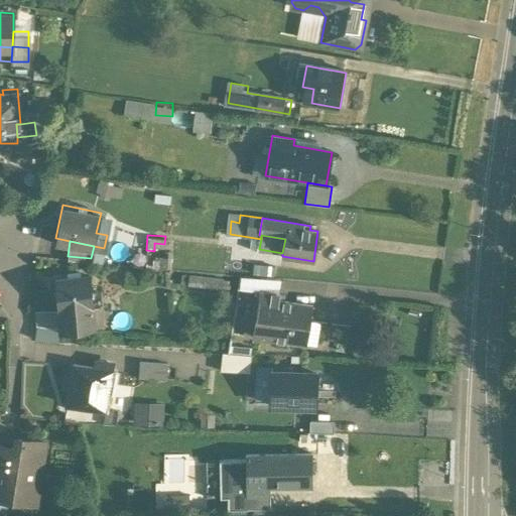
[(89,272),(55,275),(57,306),(92,303),(89,272)]
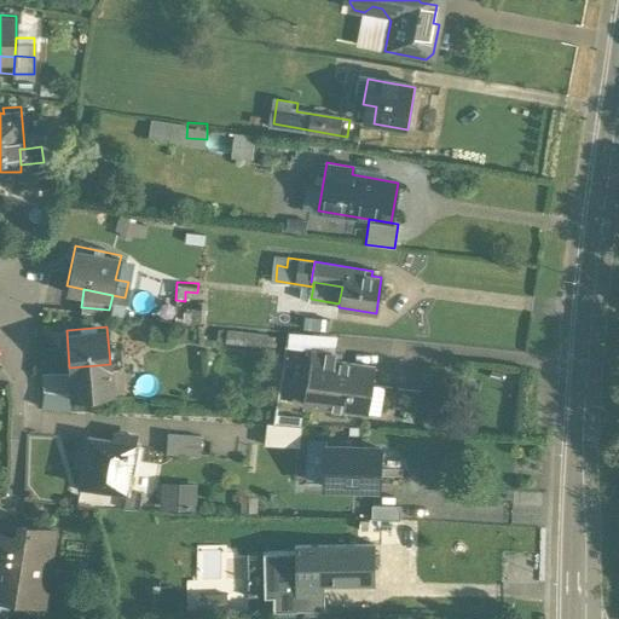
[(287,329),(284,345),(310,350),(342,354),(345,336),(287,329)]
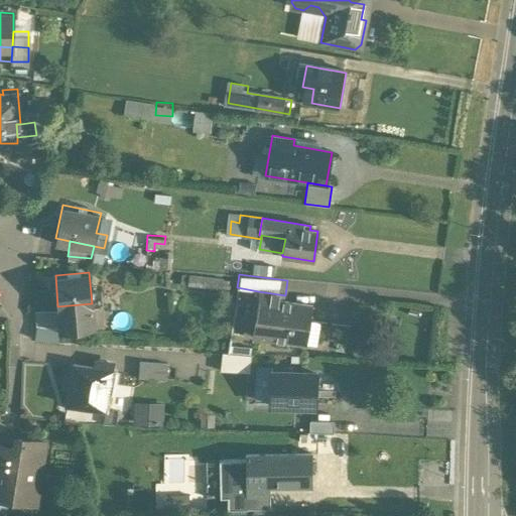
[(230,333),(251,336),(258,291),(237,287),(230,333)]
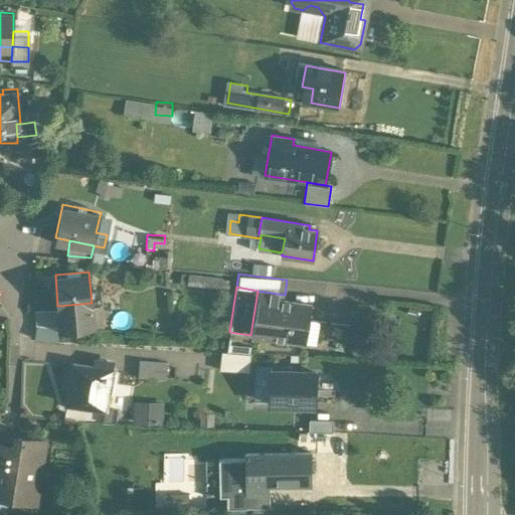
[(285,295),(258,291),(250,335),(306,344),(310,319),(312,305),(284,301),(285,295)]
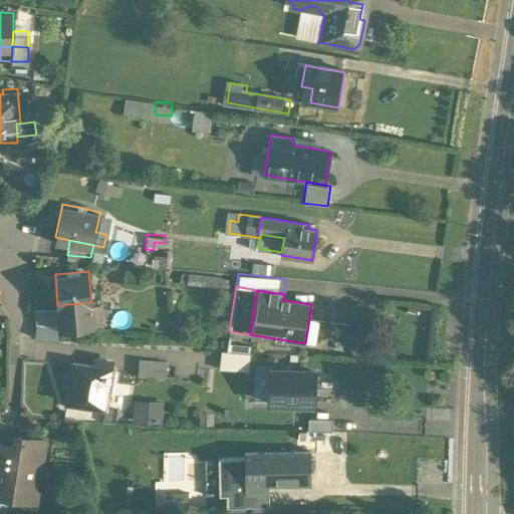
[(91,302),(57,305),(58,307),(59,326),(62,326),(93,324),(91,302)]
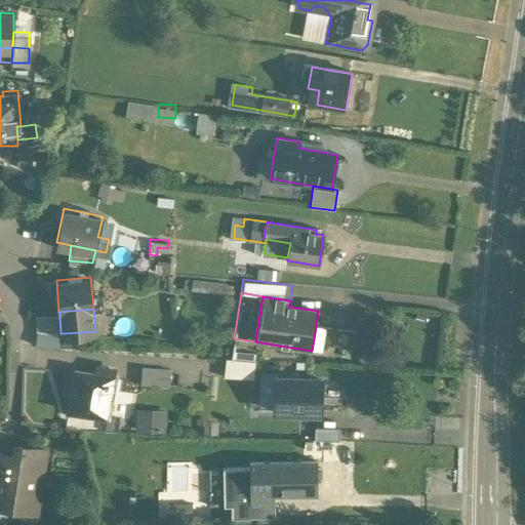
[(65,346),(64,333),(61,333),(59,314),(37,317),(39,341),(57,346),(65,346)]
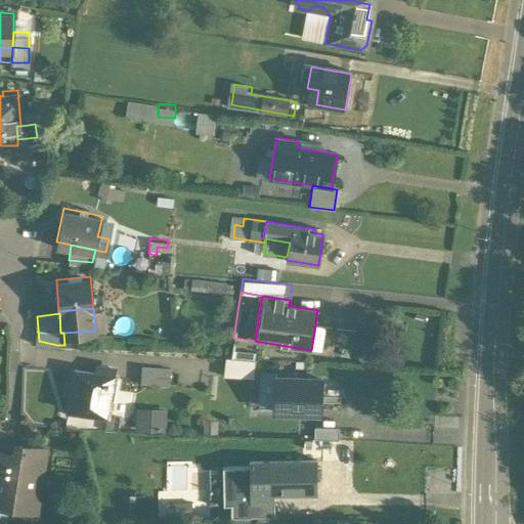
[(325,326),(315,324),(311,350),(321,351),(325,326)]
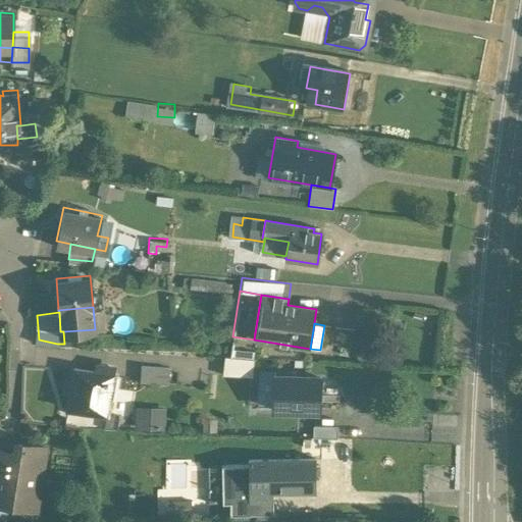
[(223,376),(252,378),(254,360),(224,357),(223,376)]
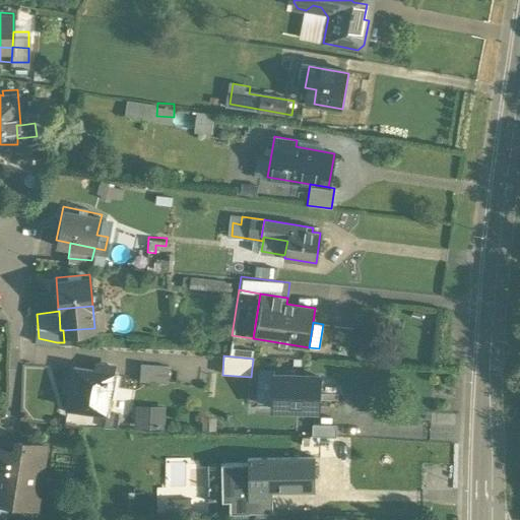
[(114,372),(72,364),(65,405),(107,412),(114,372)]
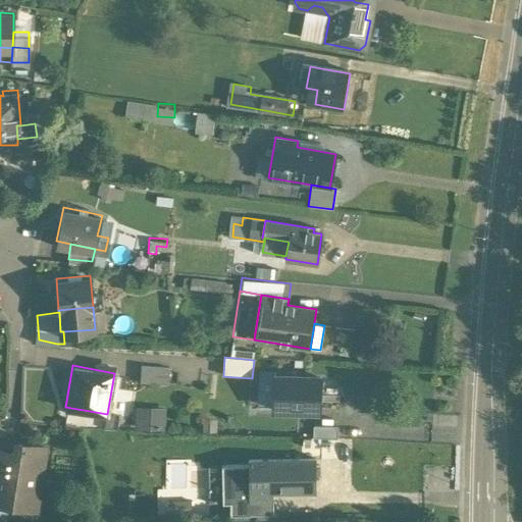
[(168,367),(141,365),(140,380),(167,382),(168,367)]
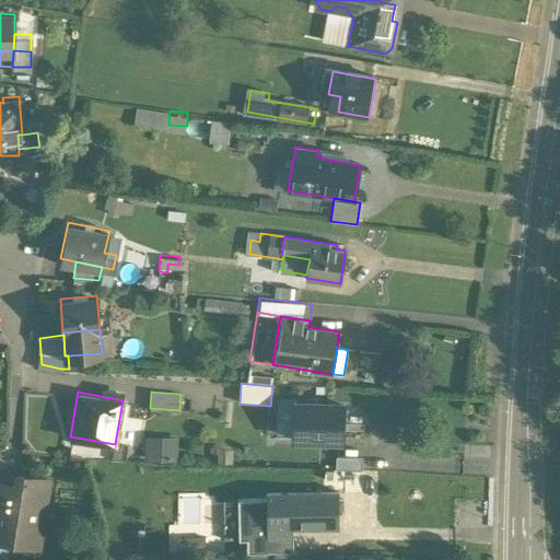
[(293,399),(291,444),(342,446),(345,403),(293,399)]
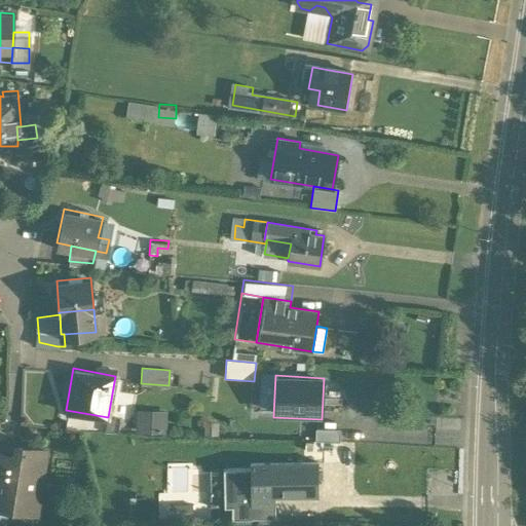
[(166,410),(137,409),(136,430),(166,433),(166,410)]
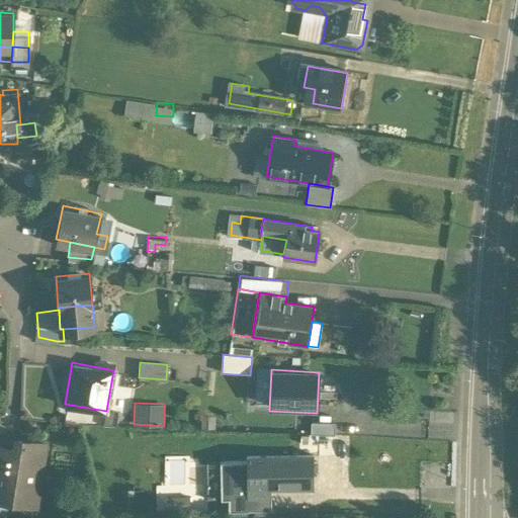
[(115,425),(117,413),(106,411),(103,425),(115,425)]
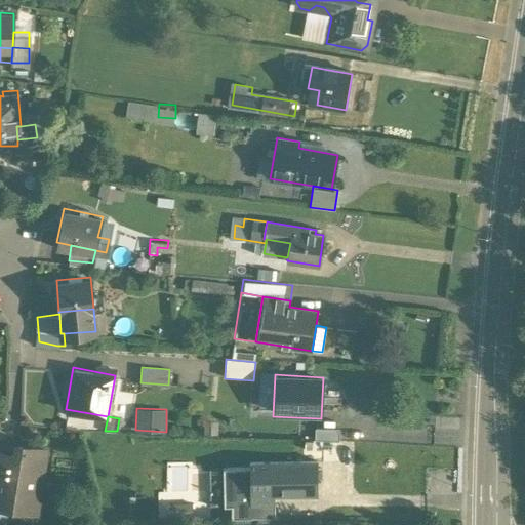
[(217,422),(202,421),(202,435),(217,436),(217,422)]
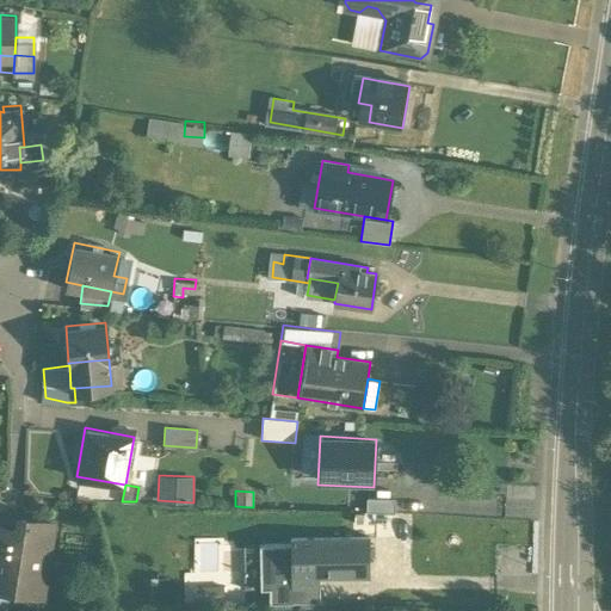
[(395,501),(366,500),(365,516),(395,516),(395,501)]
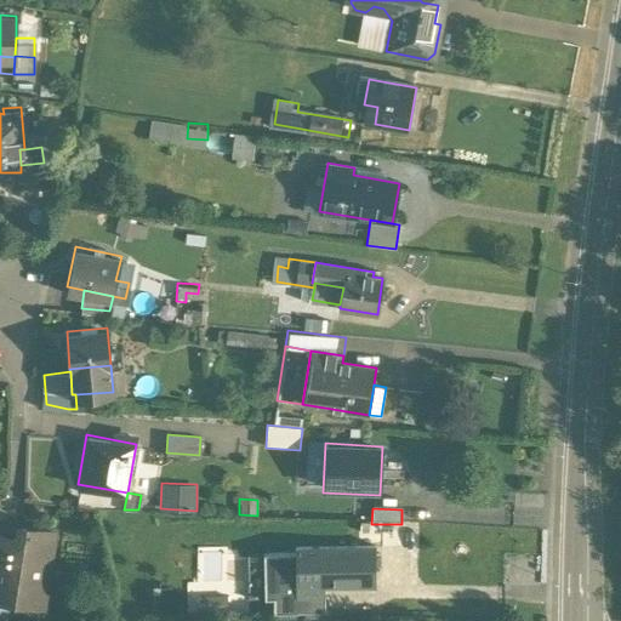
[(17,537),(0,534),(0,597),(13,599),(15,594),(41,598),(52,531),(20,527),(17,537)]
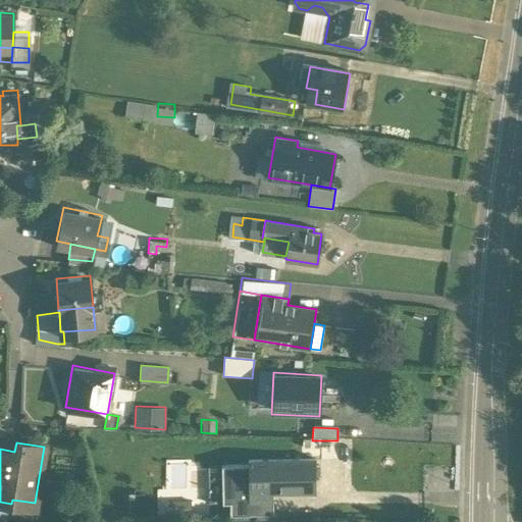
[(222,467),(222,502),(222,504),(229,504),(229,516),(230,516),(269,515),(272,515),(272,494),(315,494),(315,462),(249,462),(249,467),(222,467)]
